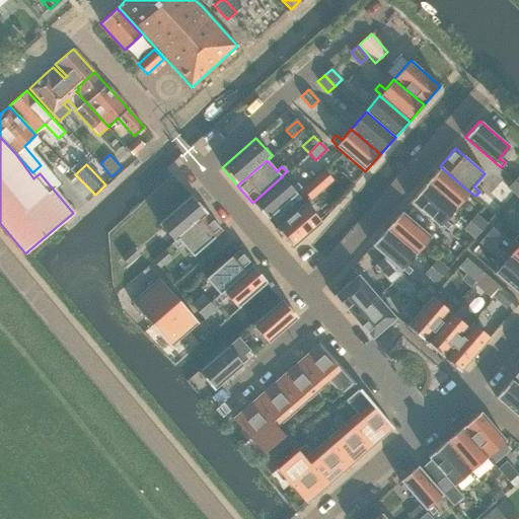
[(469,192),(440,166),(425,183),(426,184),(454,209),(469,192)]
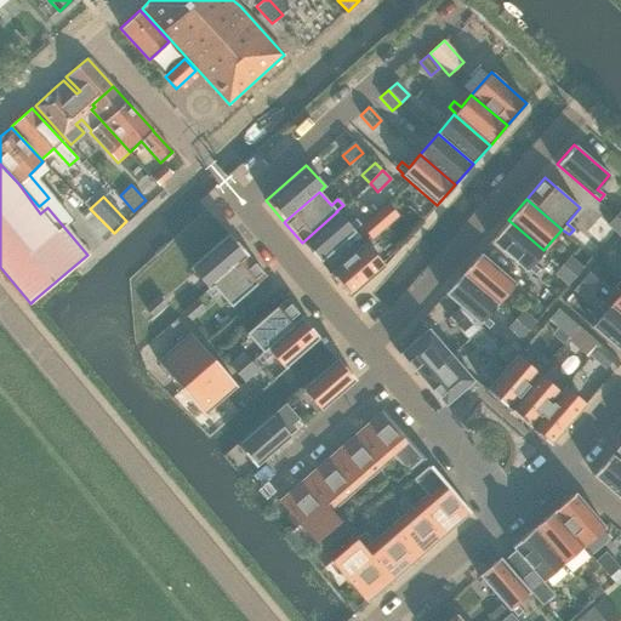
[(348,224),(337,211),(302,243),(319,262),(354,232),(353,231),(360,224),(355,218),(348,224)]
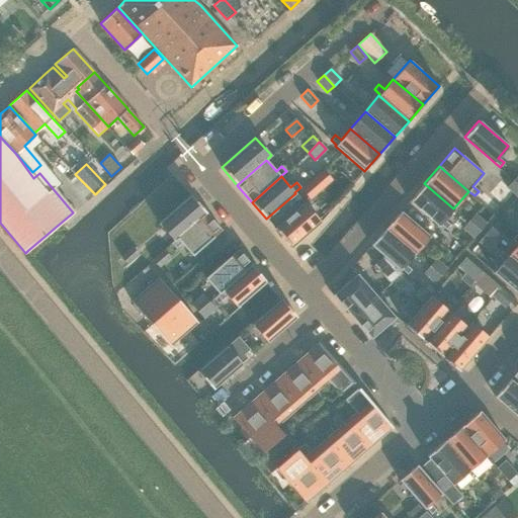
[(517,195),(517,185),(512,180),(506,187),(517,197),(517,195)]
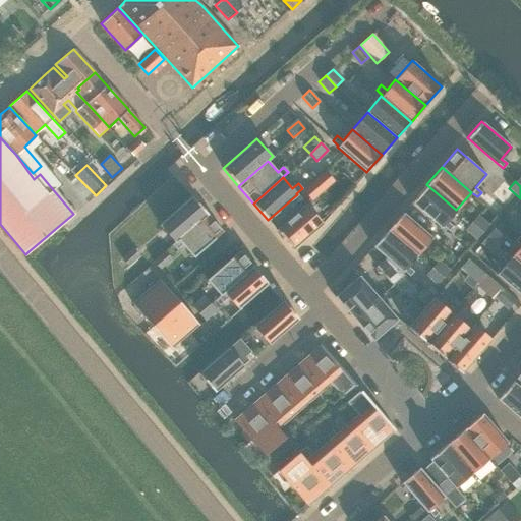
[(453,226),(447,221),(456,210),(427,185),(412,203),(441,228),(443,225),(449,231),(453,226)]
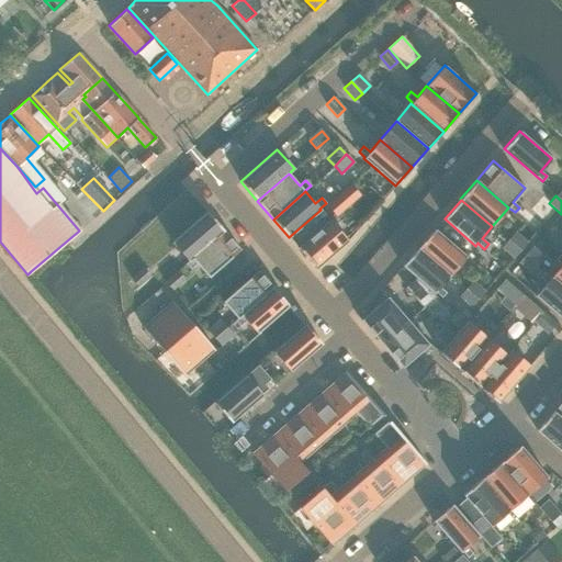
[(192,259),(224,231),(206,212),(171,242),(189,261),(192,259)]
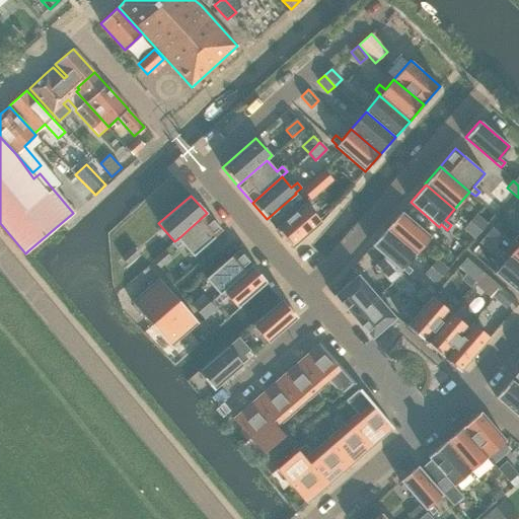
[(304,203),(275,228),(292,248),(321,223),(304,203)]
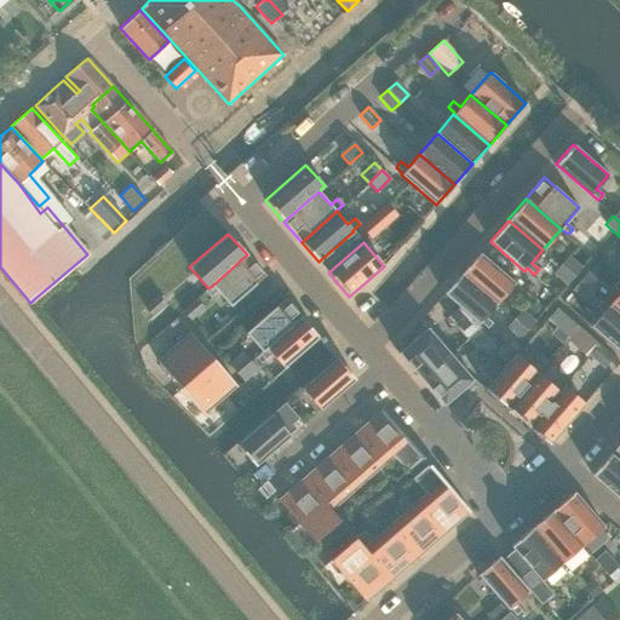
[(461,273),(497,303),(515,282),(480,252),(461,273)]
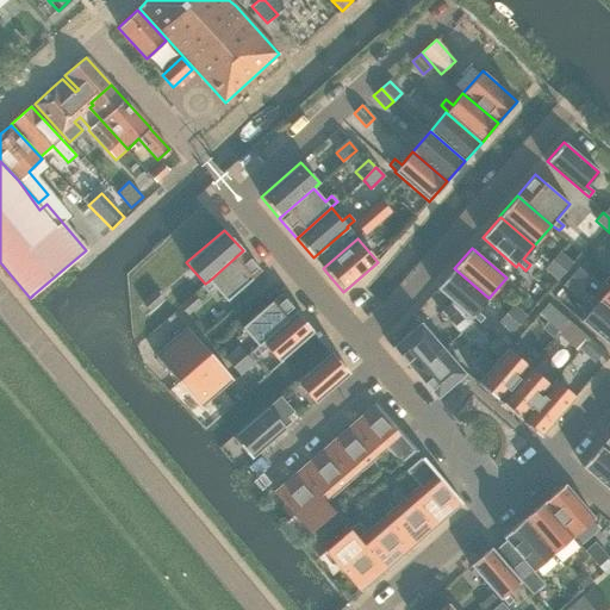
[(243,250),(209,281),(226,302),(261,272),(243,250)]
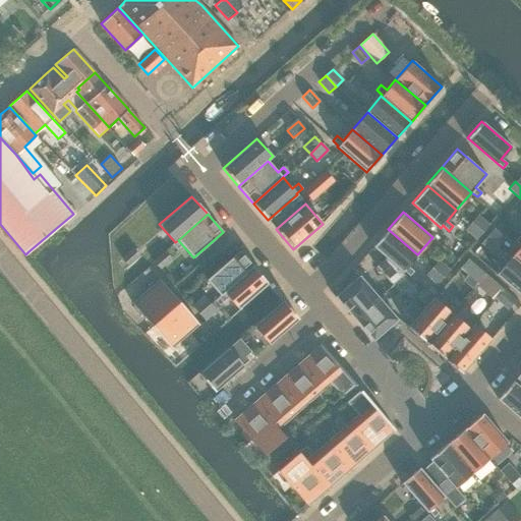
[(479,217),(473,224),(482,232),(488,225),(479,217)]
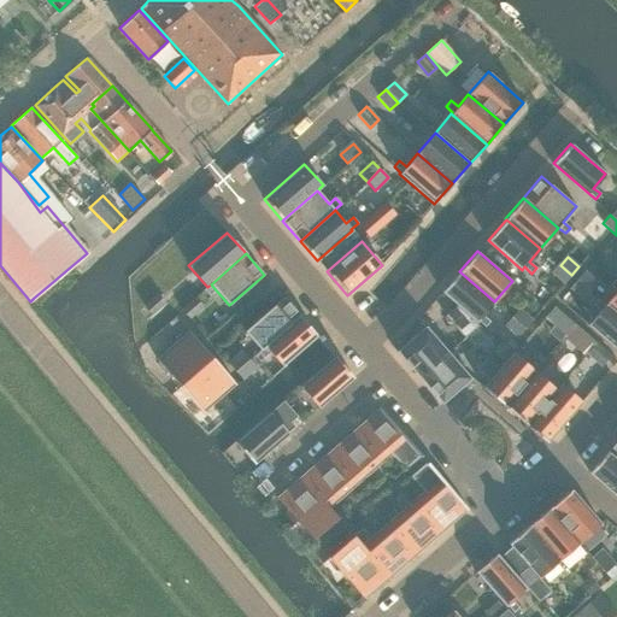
[(571,275),(560,265),(553,274),(564,283),(571,275)]
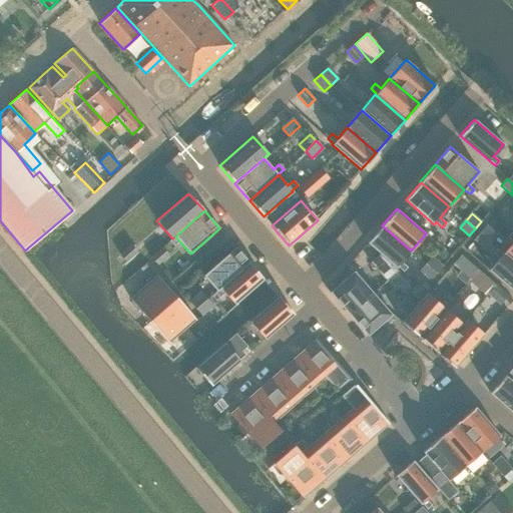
[(411,250),(382,225),(367,242),(380,254),(396,268),(397,267),(403,272),(407,267),(401,262),(411,250)]
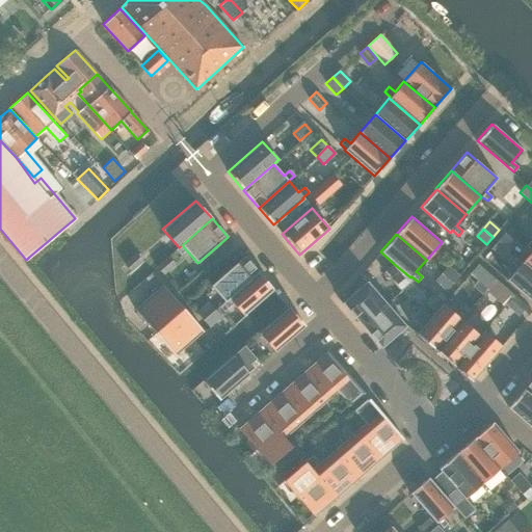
[(504,234),(497,241),(506,248),(512,241),(504,234)]
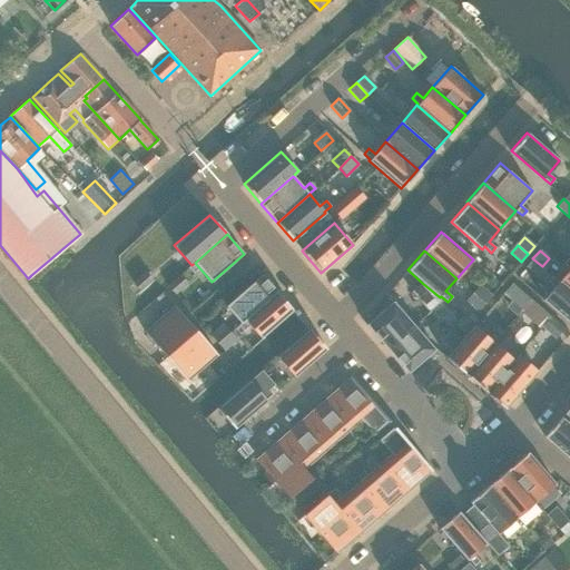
[(542,266),(532,258),(526,266),(536,274),(542,266)]
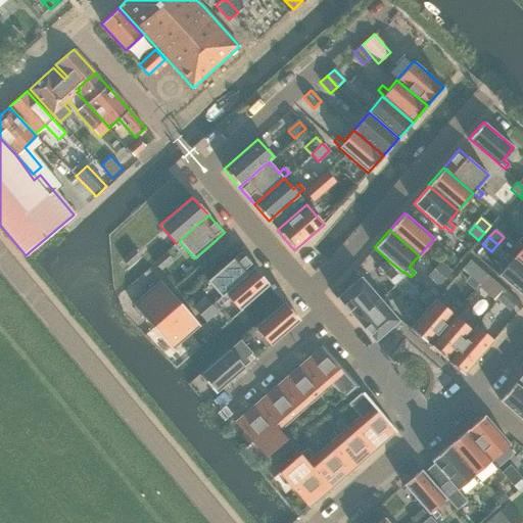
[(522,238),(521,237),(517,241),(522,246),(512,258),(522,268),(522,238)]
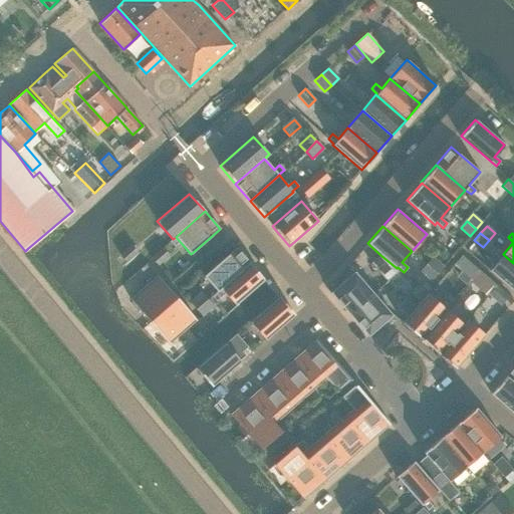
[(120,255),(126,262),(138,252),(131,245),(120,255)]
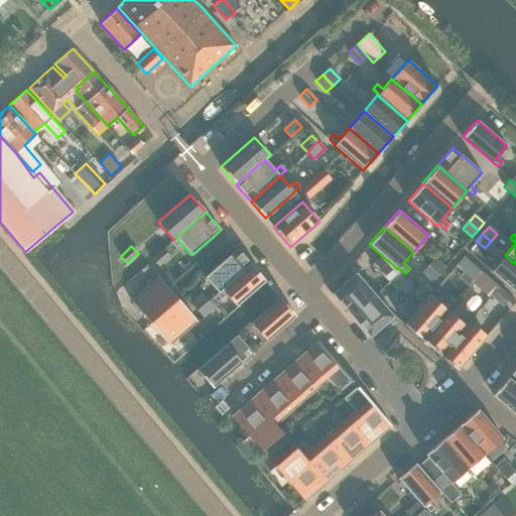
[(205,277),(218,292),(251,264),(237,248),(205,277)]
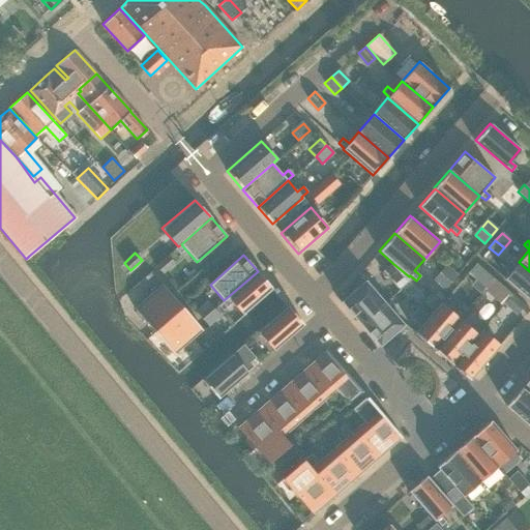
[(171,259),(169,257),(168,256),(156,266),(164,274),(175,263),(171,259)]
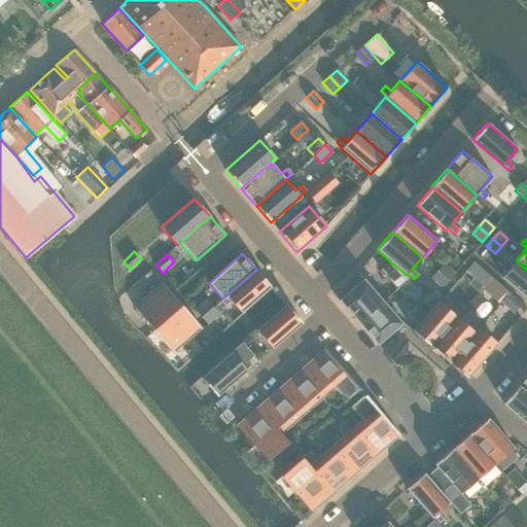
[(526,270),(516,260),(511,255),(506,260),(512,266),(501,277),(526,299),(526,270)]
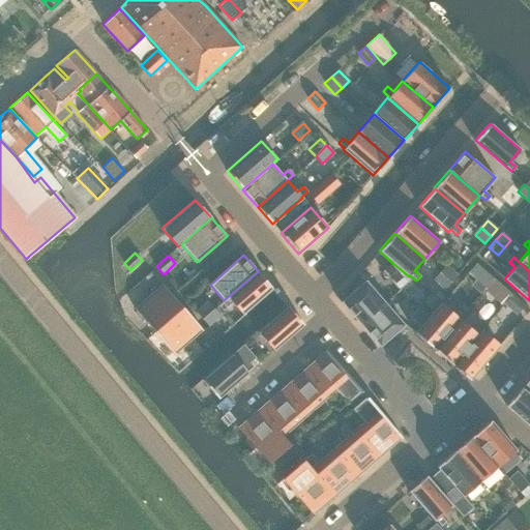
[(409,276),(392,263),(382,271),(399,290),(404,286),(412,278),(409,276)]
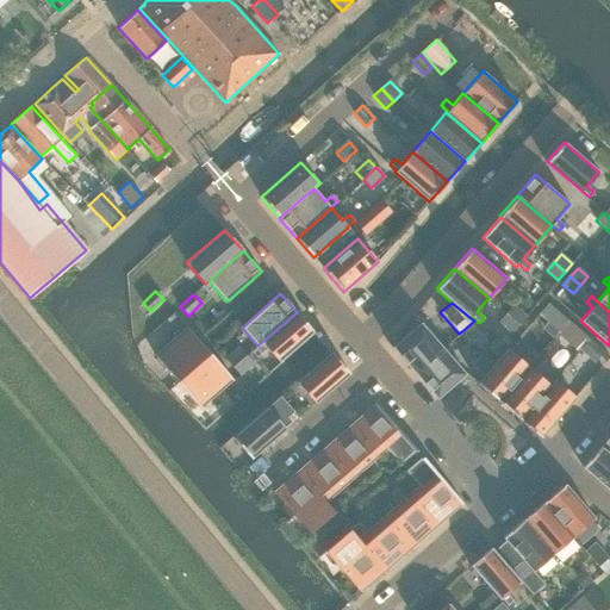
[(566,318),(565,317),(548,303),(539,315),(547,322),(552,327),(558,331),(568,321),(566,318)]
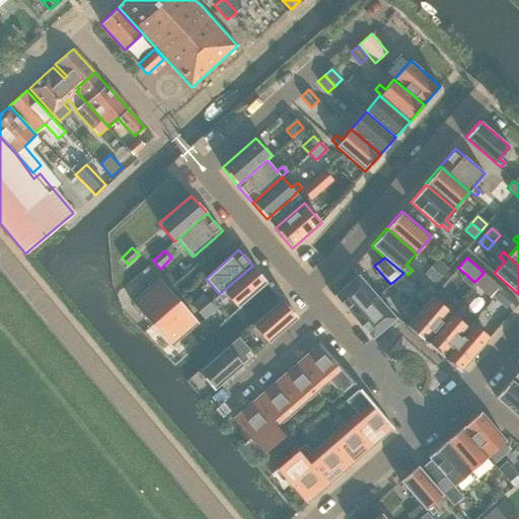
[(436,260),(430,267),(441,276),(447,269),(436,260)]
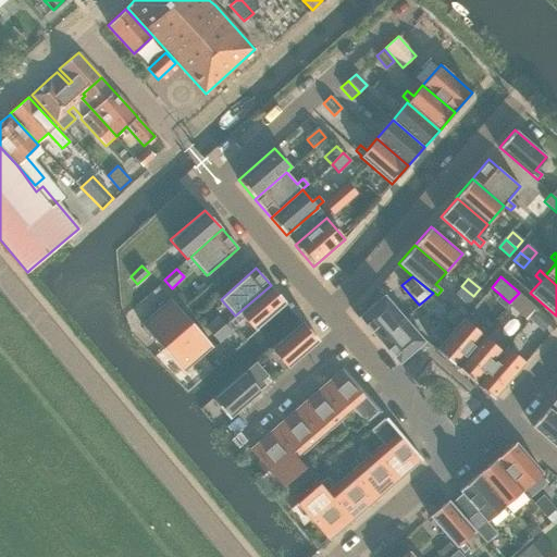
[(158,284),(151,291),(157,297),(164,292),(158,284)]
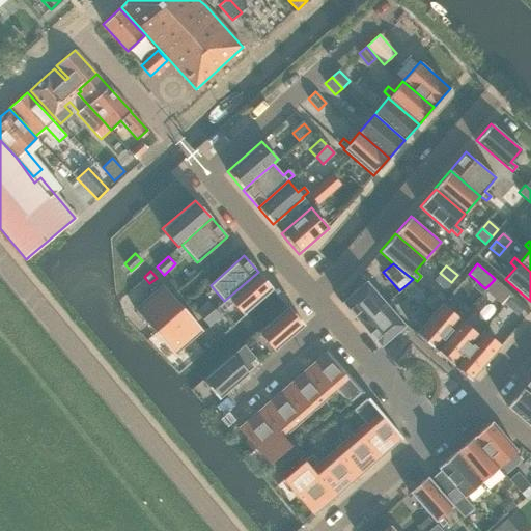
[(258,272),(224,301),(222,303),(226,308),(232,303),(243,315),(273,289),(258,272)]
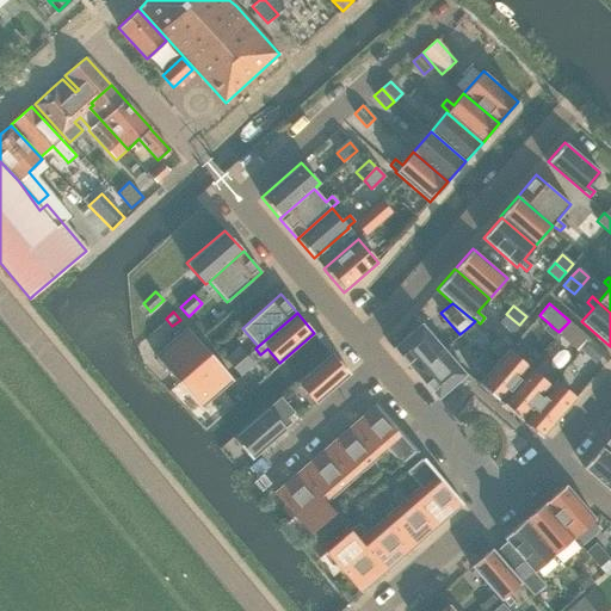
[(519,325),(506,314),(499,322),(512,333),(519,325)]
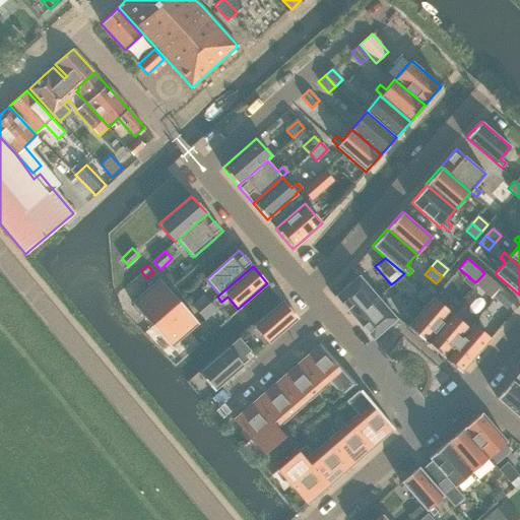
[(493,280),(484,273),(475,282),(474,284),(493,301),(495,299),(503,289),(493,280)]
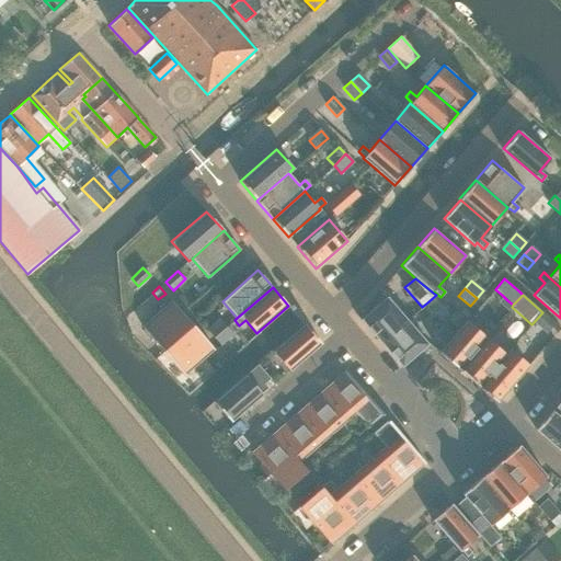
[(408,320),(387,297),(361,320),(380,343),(408,320)]
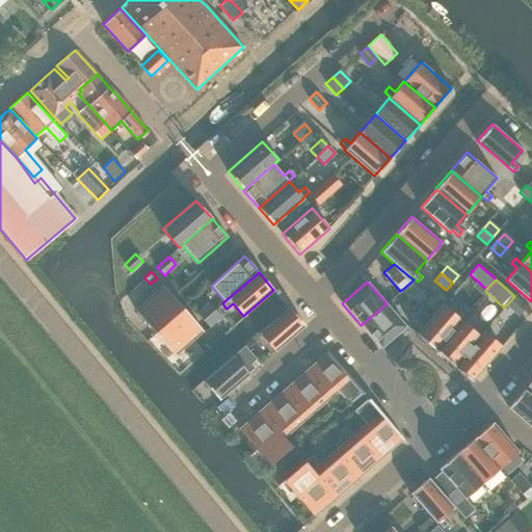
[(134,309),(155,333),(183,308),(162,285),(134,309)]
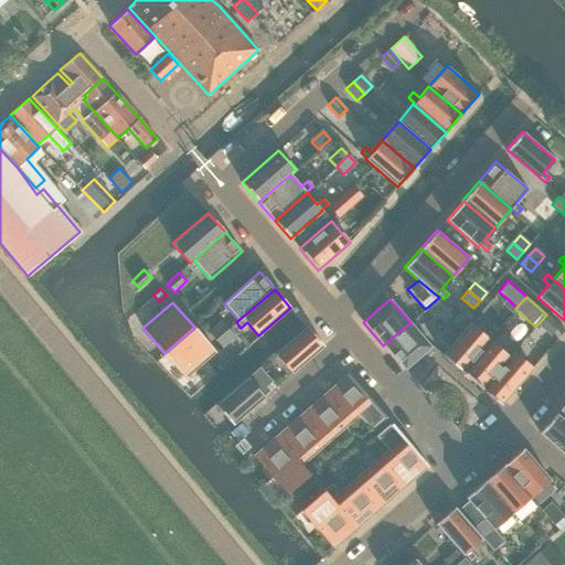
[(553,320),(548,317),(546,315),(537,324),(551,337),(560,326),(553,320)]
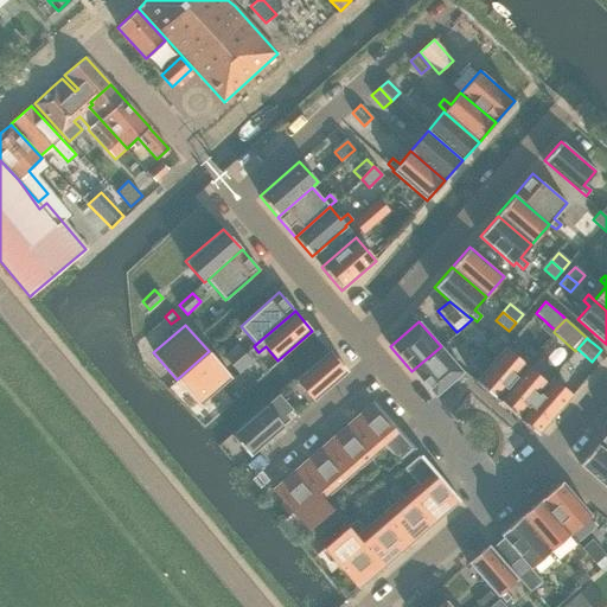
[(231,365),(244,353),(237,345),(224,357),(231,365)]
